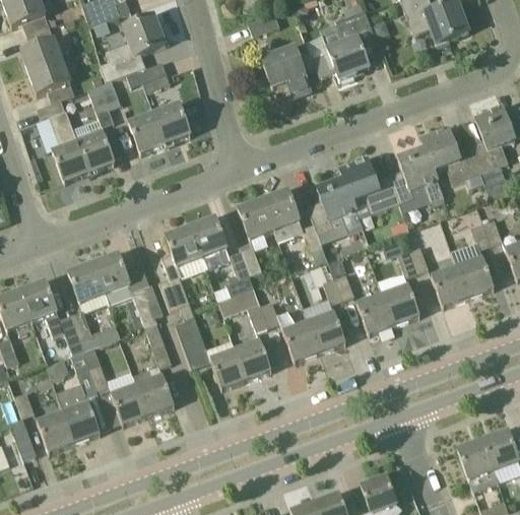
[(22,25),(26,38),(50,29),(44,12),(39,0),(20,0),(4,6),(11,28),(22,25)]
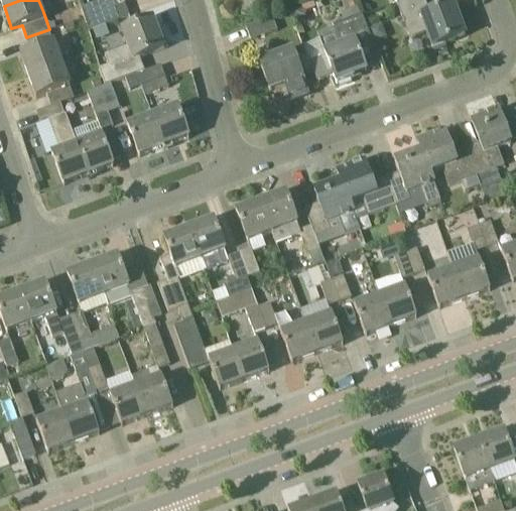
[(124,0),(93,0),(80,5),(89,28),(117,17),(129,13),(124,0)]
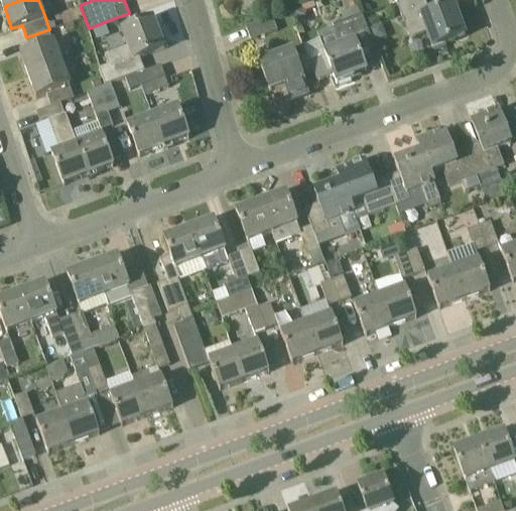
[(453,2),(429,9),(425,0),(397,0),(410,36),(425,30),(430,45),(432,45),(465,33),(453,2)]
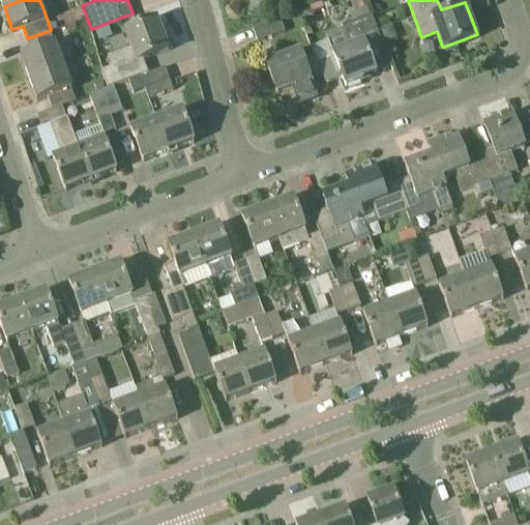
[(308,4),(299,7),(302,18),(308,21),(316,7),(308,4)]
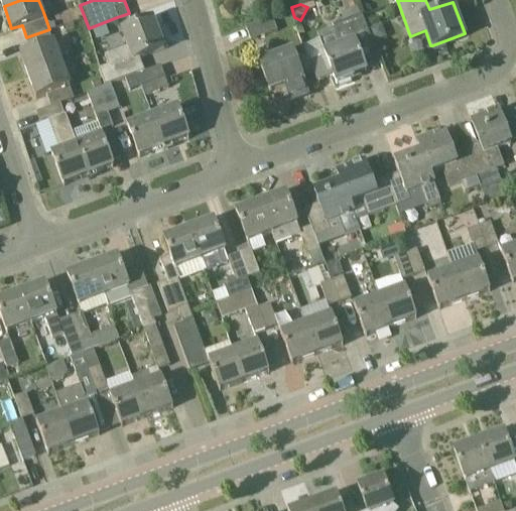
[(317,31),(324,47),(323,47),(336,81),(353,75),(352,73),(366,68),(359,47),(371,42),(359,11),(331,22),(332,26),(317,31)]
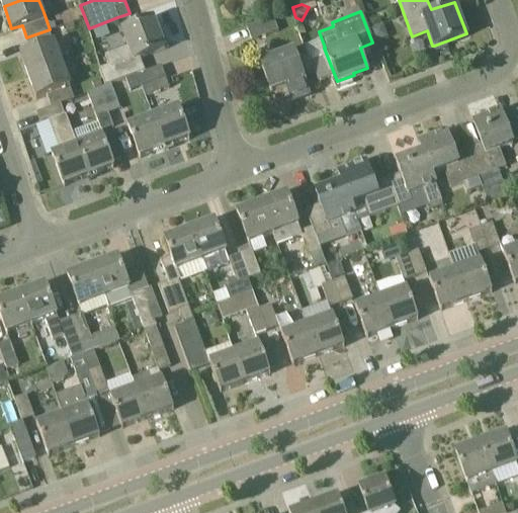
[(273,14),(246,24),(252,38),(278,27),(273,14)]
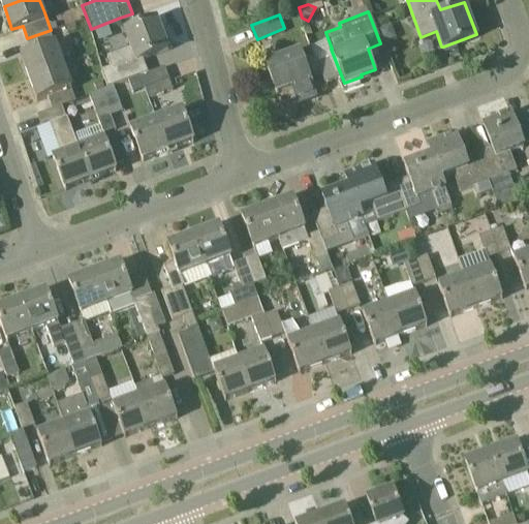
[(168,50),(166,43),(156,18),(126,29),(132,43),(107,53),(112,64),(101,68),(107,85),(113,83),(139,73),(148,70),(144,59),(168,50)]
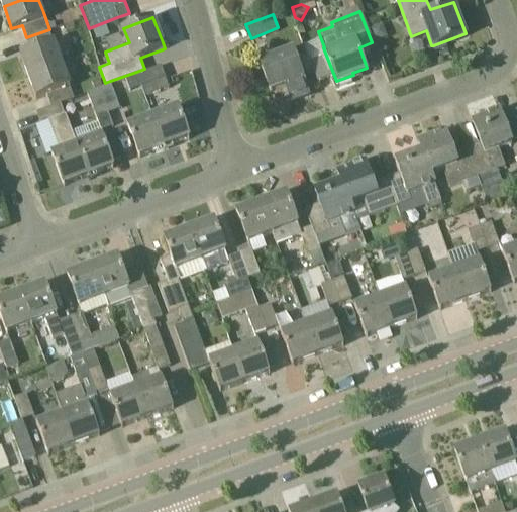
[(20,52),(28,74),(63,62),(54,39),(49,29),(26,37),(30,47),(20,52)]
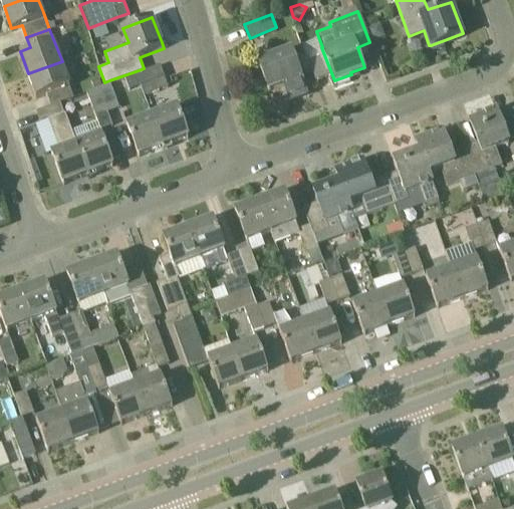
[(290,48),(258,59),(268,88),(284,82),(289,97),(306,91),(290,48)]
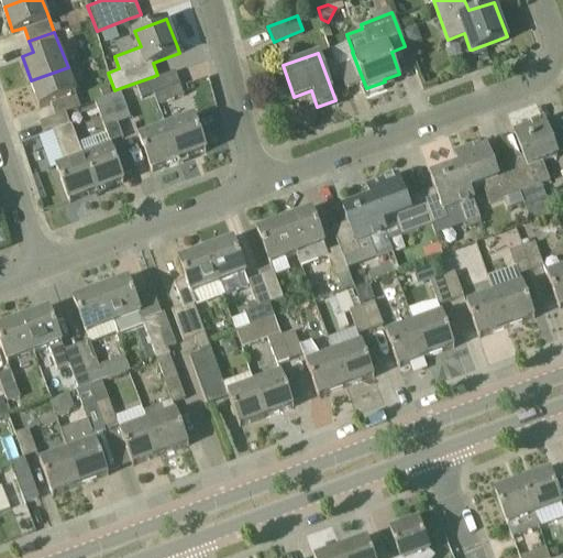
[(65,109),(78,105),(74,94),(76,86),(68,67),(31,80),(40,105),(51,101),(55,113),(65,109)]
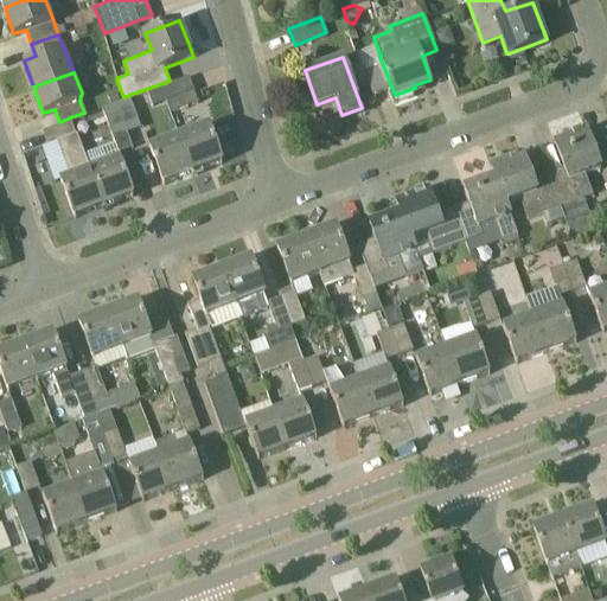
[(160,84),(170,110),(198,100),(189,74),(170,81),(160,84)]
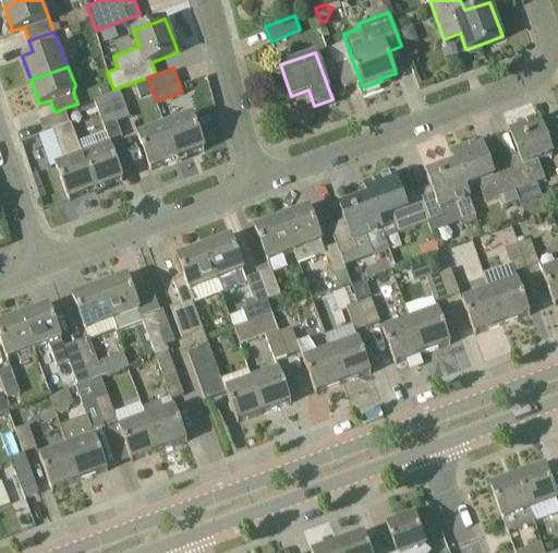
[(101,92),(110,89),(108,82),(98,85),(101,92)]
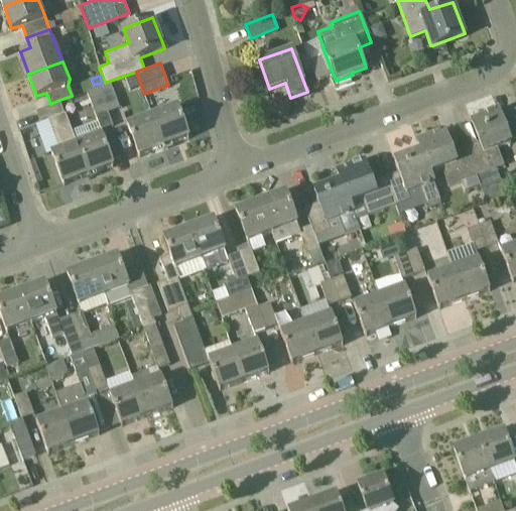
[(119,105),(110,82),(110,81),(105,83),(105,84),(99,86),(108,110),(119,105)]
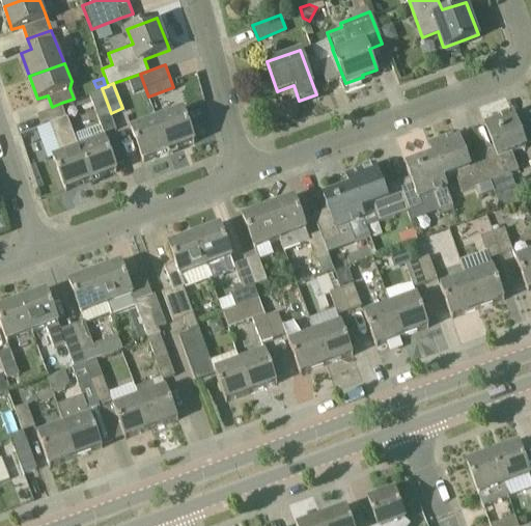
[(116,126),(111,113),(102,88),(89,93),(104,131),(116,126)]
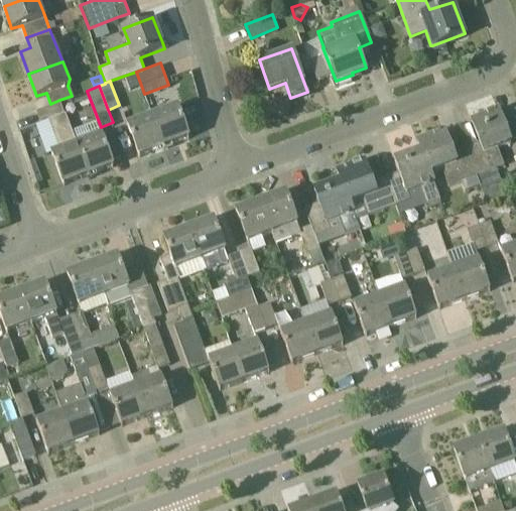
[(179,101),(189,134),(209,129),(199,96),(179,101)]
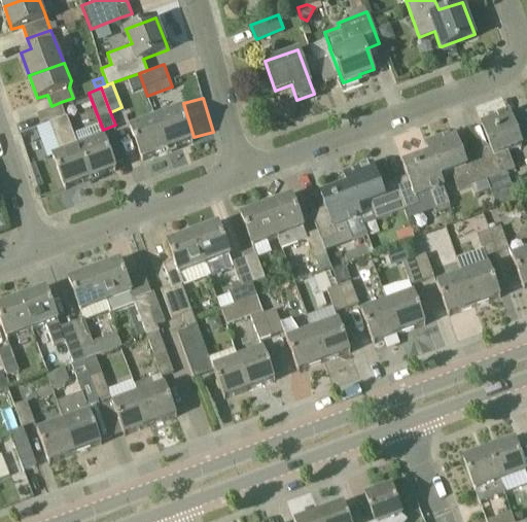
[(65,114),(61,102),(51,106),(37,111),(41,125),(49,120),(61,150),(53,153),(65,186),(90,177),(71,132),(72,132),(66,114),(65,114)]
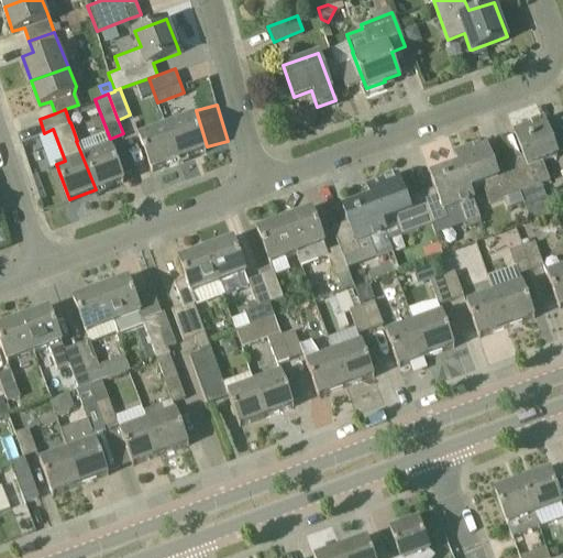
[(166,123),(179,159),(206,149),(192,113),(166,123)]
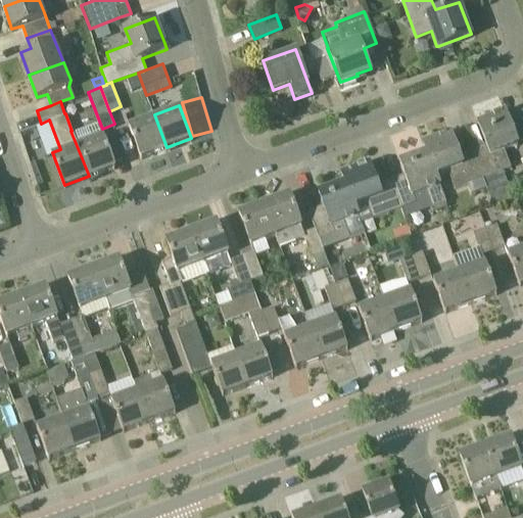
[(472,147),(482,175),(494,171),(511,165),(510,161),(503,142),(516,138),(505,110),(477,121),(486,142),(472,147)]
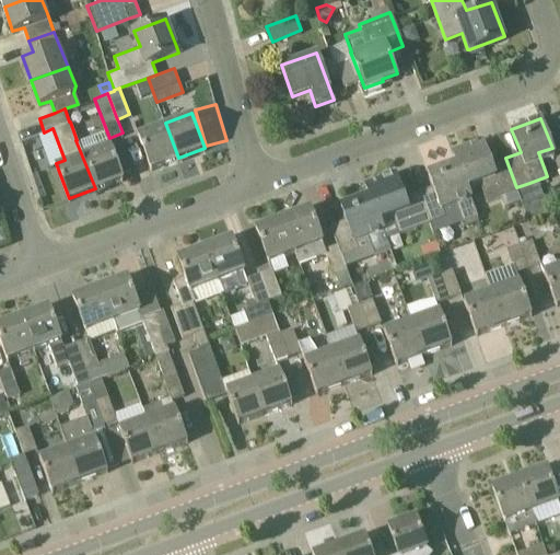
[(151,168),(178,158),(165,123),(139,134),(151,168)]
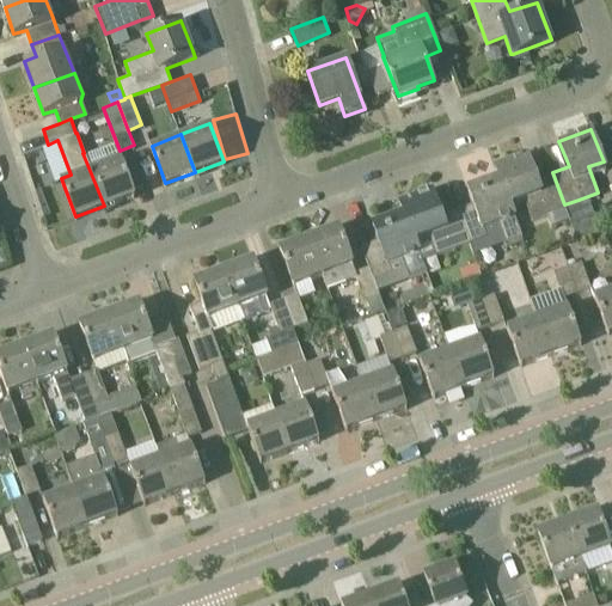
[(102,146),(84,153),(83,153),(104,206),(134,195),(120,157),(108,161),(102,146)]
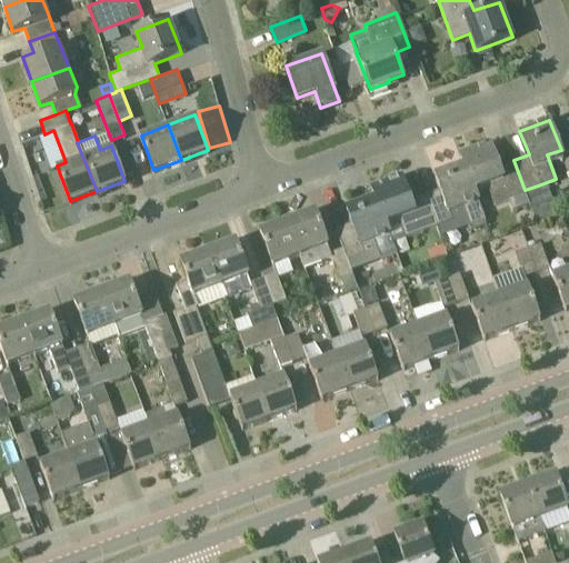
[(513,160),(499,166),(490,142),(460,153),(463,163),(478,200),(479,199),(476,189),(487,184),(493,202),(508,197),(525,190),(513,160)]
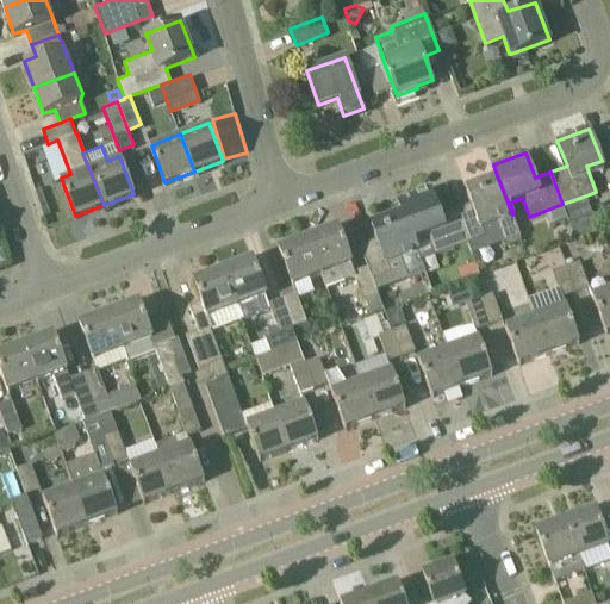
[(522,238),(512,215),(497,175),(466,187),(472,201),(455,207),(468,240),(485,234),(481,225),(496,220),(504,244),(522,238)]
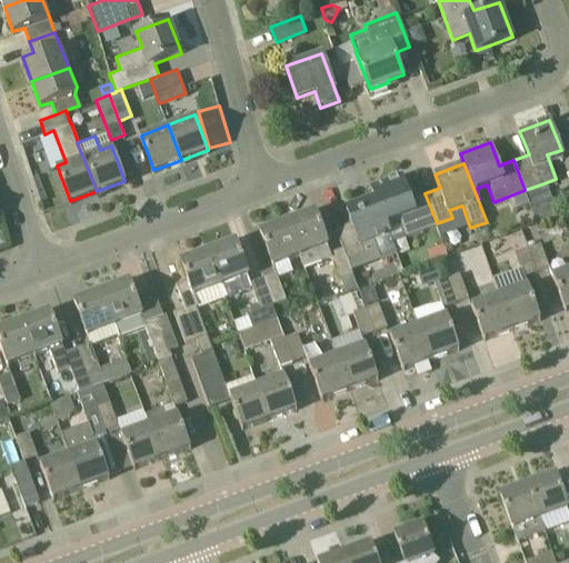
[(32,174),(41,199),(47,197),(38,172),(32,174)]
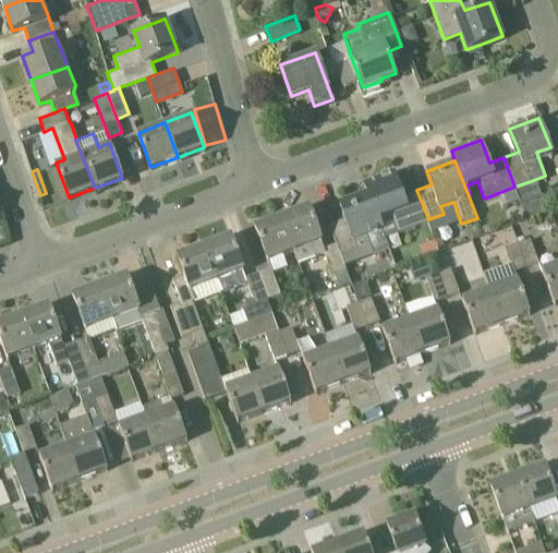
[(428,219),(416,190),(402,195),(393,172),(364,183),(367,193),(368,193),(381,228),(384,228),(379,217),(390,214),(397,231),(428,219)]
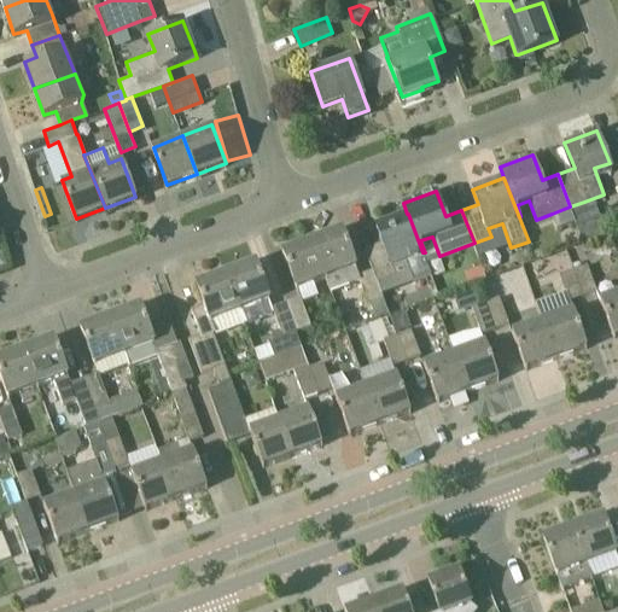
[(584,202),(570,207),(575,219),(583,239),(596,233),(584,202)]
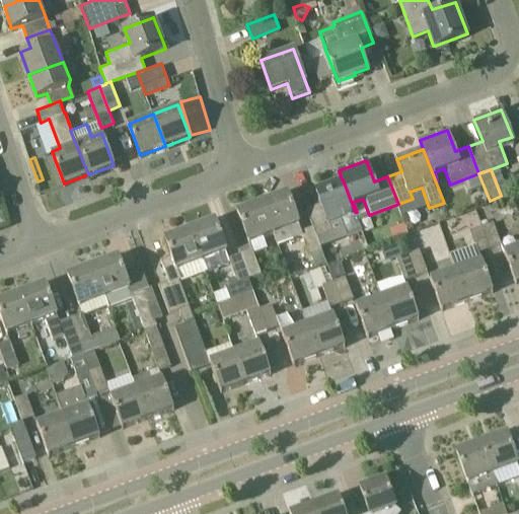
[(478,173),(463,179),(467,190),(480,185),(483,184),(478,173)]
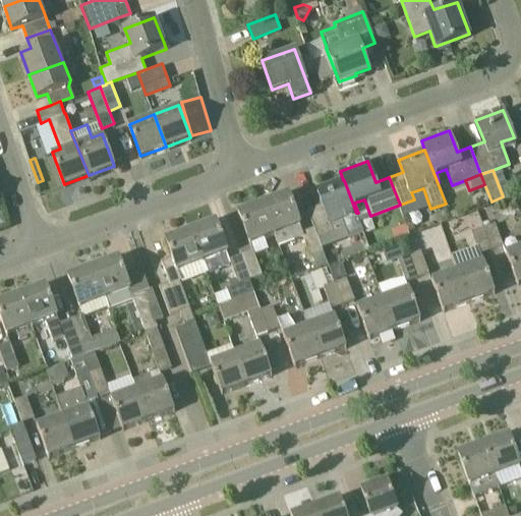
[(363,230),(356,213),(344,180),(343,180),(316,190),(322,203),(307,209),(313,226),(316,235),(317,235),(332,229),(330,223),(343,218),(349,235),(363,230)]
